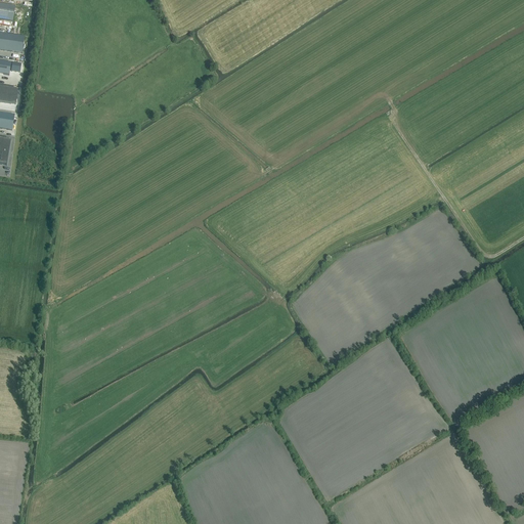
[(0,4),(0,19),(12,23),(15,7),(0,4)]
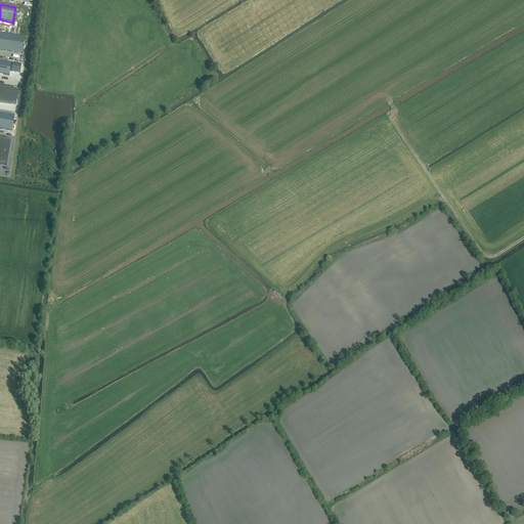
[(25,37),(0,33),(0,50),(23,54),(25,37)]
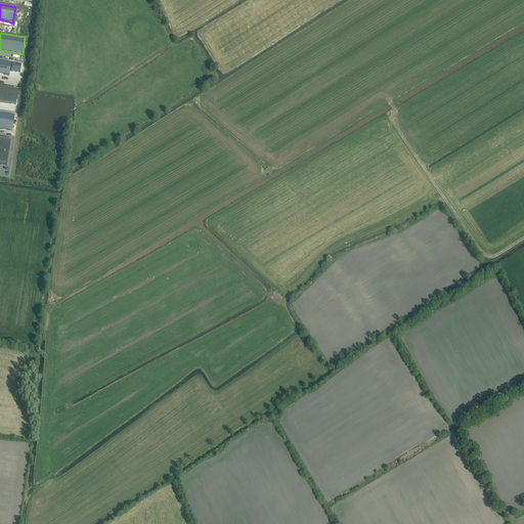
[(0,74),(9,76),(11,63),(0,60),(0,74)]
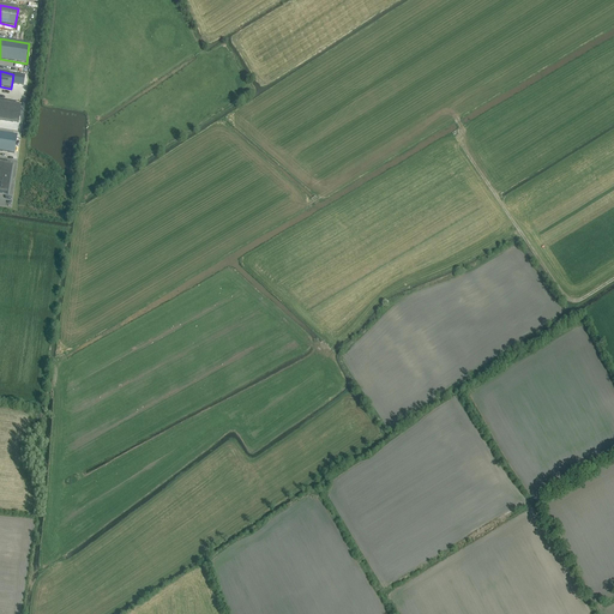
[(0,102),(0,120),(18,124),(22,106),(0,102)]
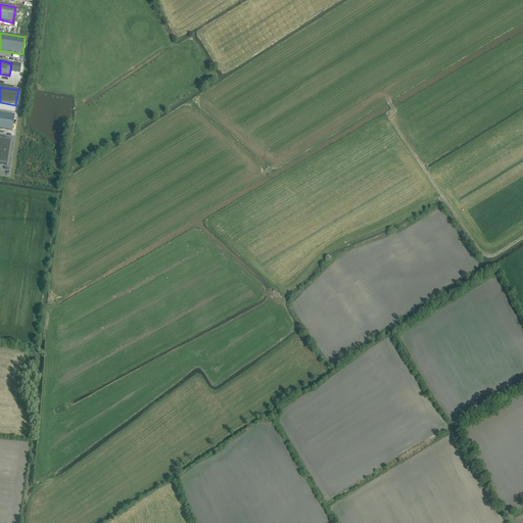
[(14,115),(0,112),(0,129),(12,131),(14,115)]
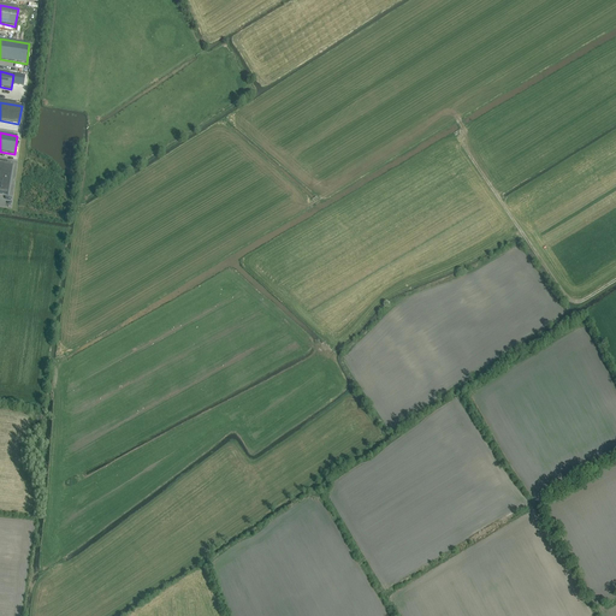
[(0,193),(9,195),(12,165),(0,163),(0,193)]
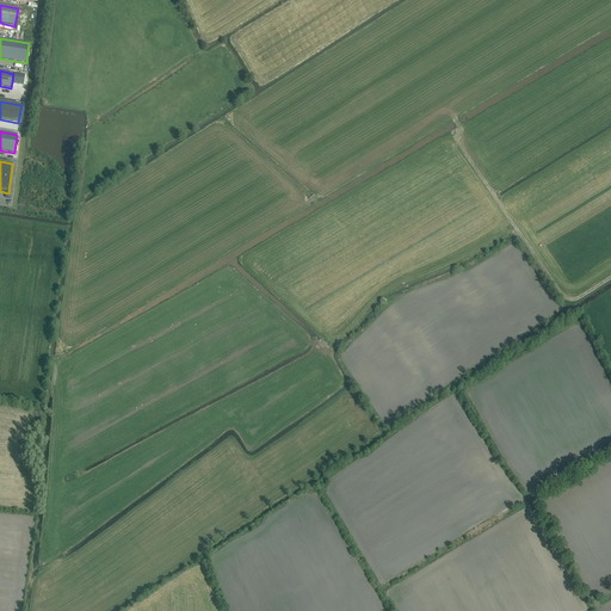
All buildings are outlined.
